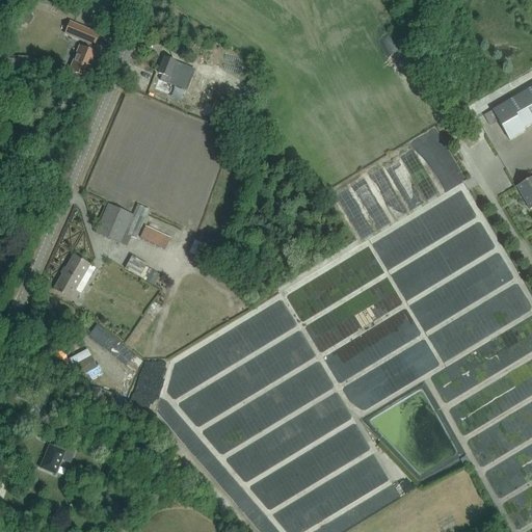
[(80,11),(83,4),(74,0),(62,0),(59,7),(69,11),(70,7),(80,11)]
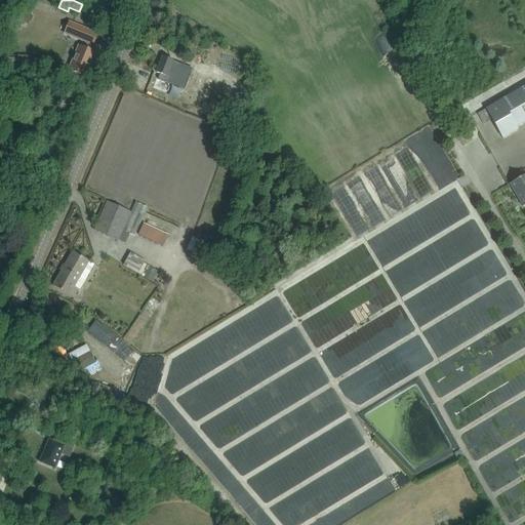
[(24,13),(17,24),(23,26),(25,23),(28,15),(24,13)]
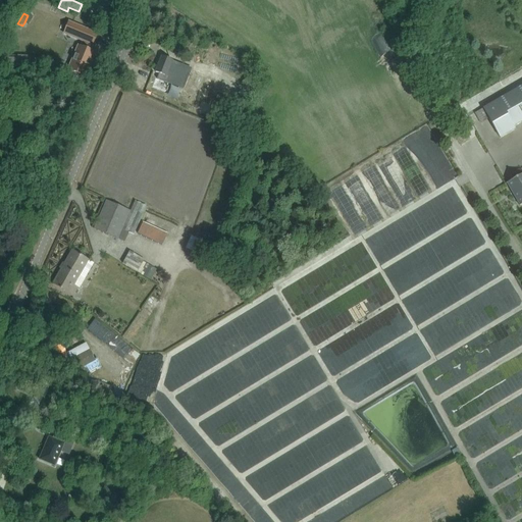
[(97,34),(87,30),(68,21),(62,34),(83,42),(81,46),(77,45),(66,70),(72,73),(71,74),(80,77),(81,75),(86,77),(96,53),(89,50),(91,45),(92,46),(97,34)]
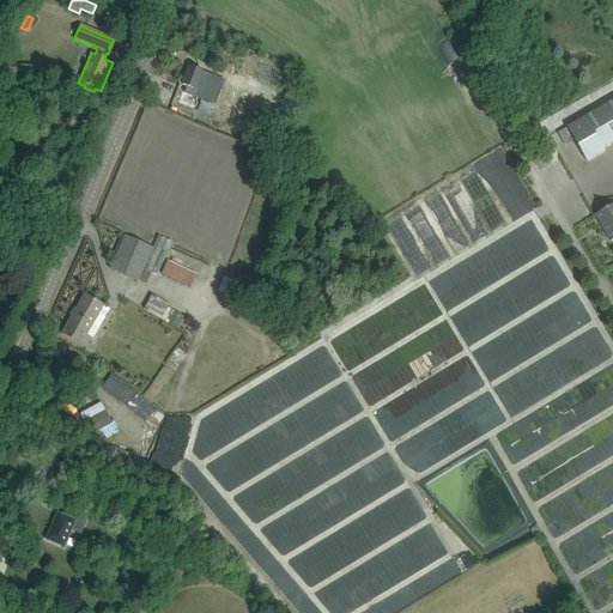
[(182,90),(177,102),(213,117),(230,74),(194,59),(182,85),(188,86),(186,92),(182,90)]
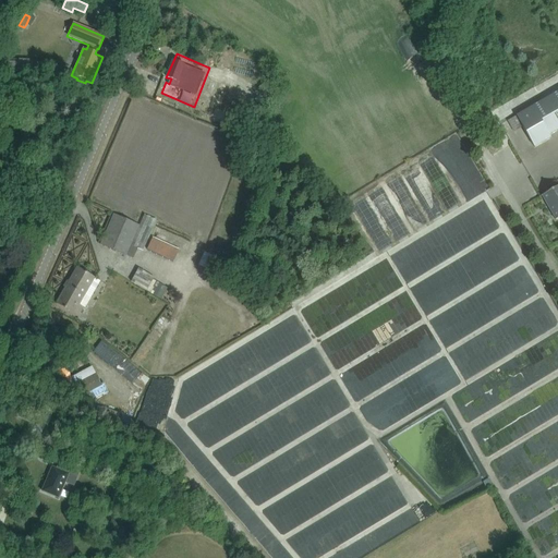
[(557,92),(517,116),(534,148),(550,138),(549,136),(557,130),(557,92)]
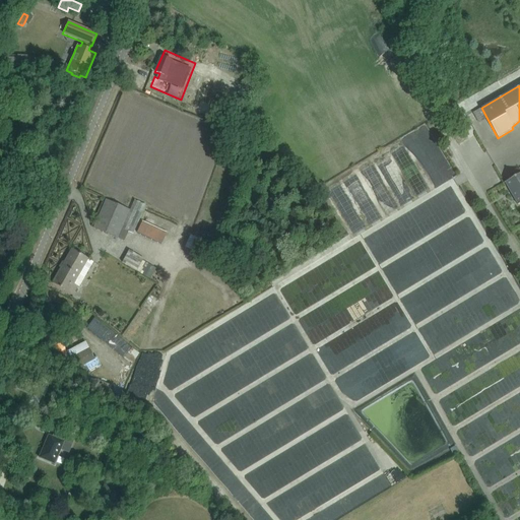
[(518,205),(519,203),(519,174),(505,183),(518,205)]
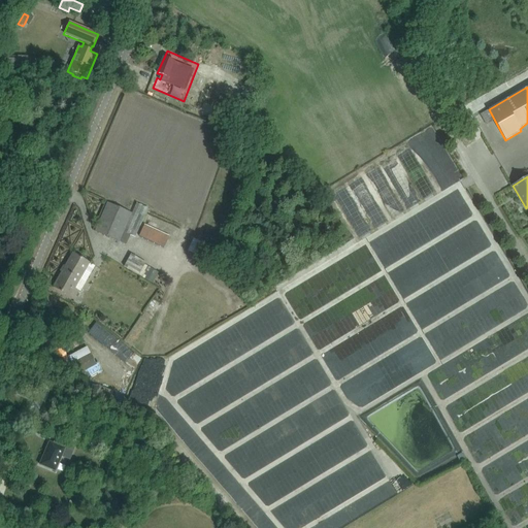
[(424,192),(428,201),(436,197),(426,177),(421,180),(424,187),(419,189),(422,193),(424,192)]
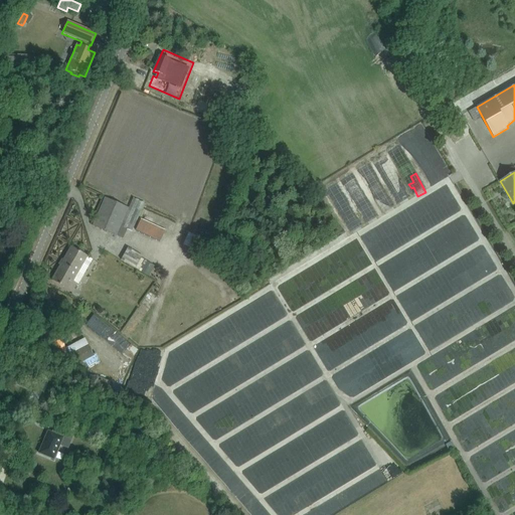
[(105,198),(93,226),(102,230),(117,236),(122,226),(132,231),(144,203),(134,199),(129,209),(114,202),(105,198)]
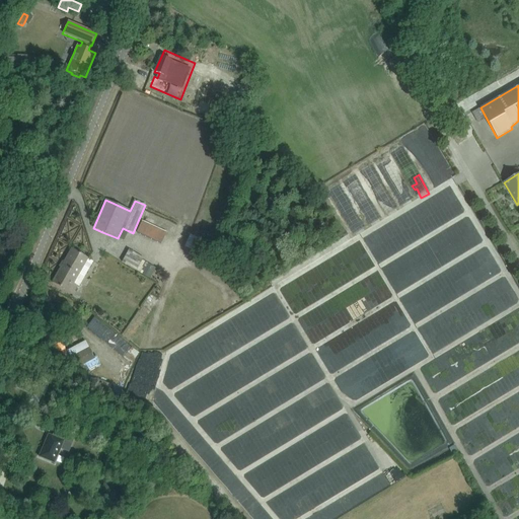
[(142,221),(137,233),(161,244),(166,233),(142,221)]
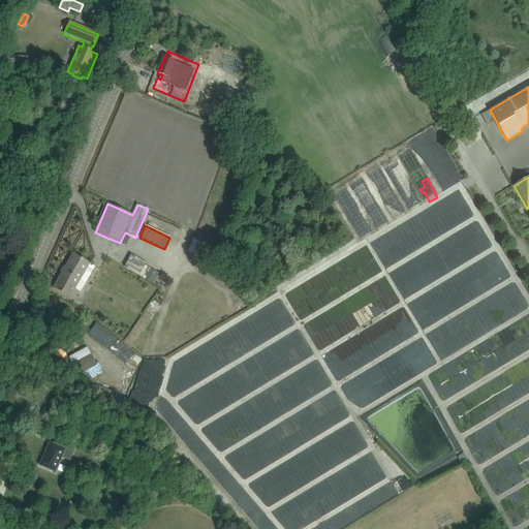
[(193,240),(188,252),(190,253),(198,256),(200,257),(206,245),(194,240),(193,240)]
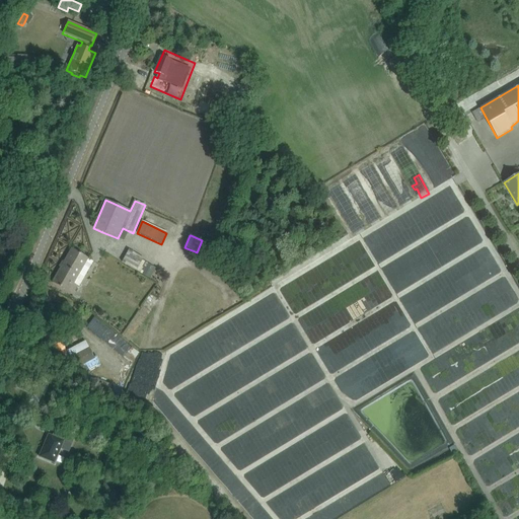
[(93,262),(80,254),(72,249),(52,283),(72,295),(77,287),(78,288),(93,262)]
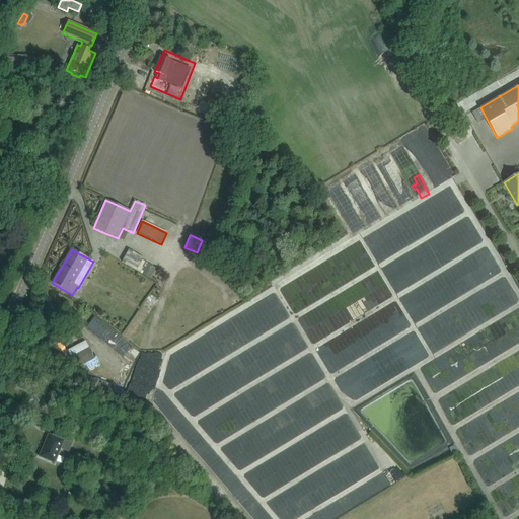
[(155,269),(142,261),(143,258),(129,250),(122,262),(150,278),(155,269)]
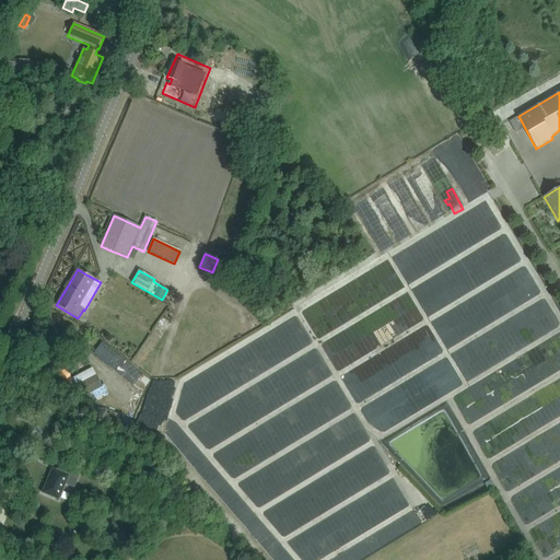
[(140,393),(150,381),(102,342),(93,354),(140,393)]
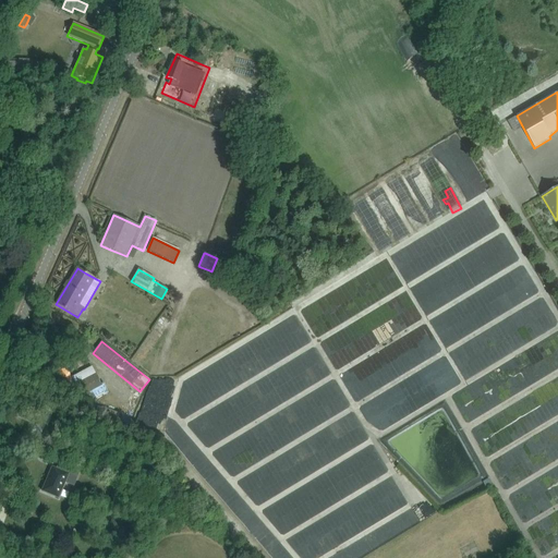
[(96,375),(83,383),(88,392),(93,390),(96,397),(106,391),(102,384),(101,385),(96,375)]
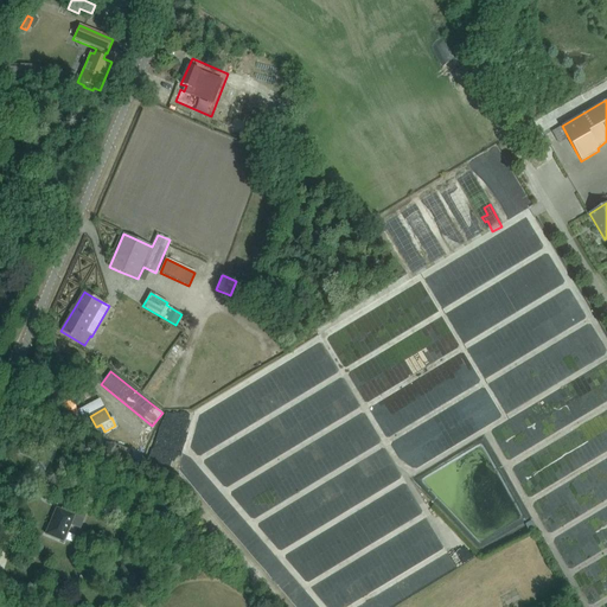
[(128,449),(126,458),(136,461),(140,464),(144,453),(140,452),(129,448),(128,449)]
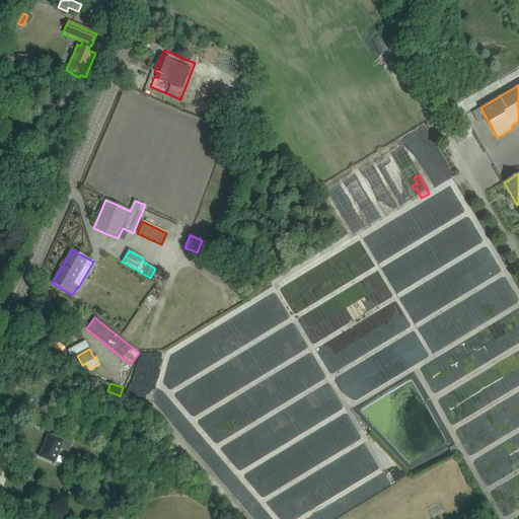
[(48,434),(38,457),(54,464),(64,441),(48,434)]
